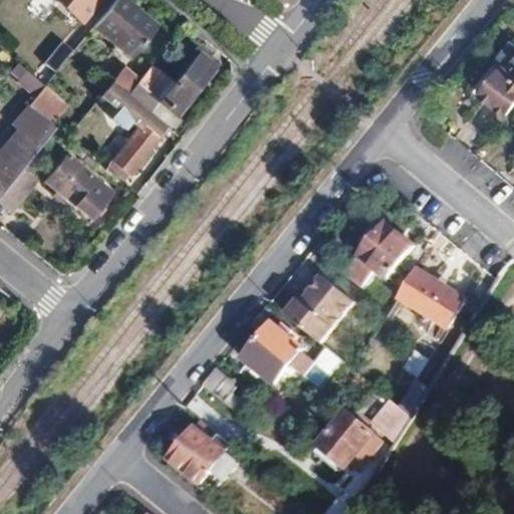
[(99,0),(52,0),(81,23),(99,0)]
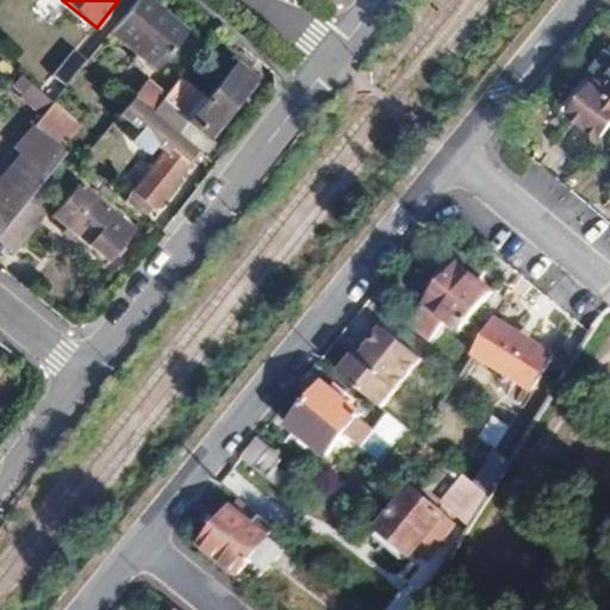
[(185,33),(142,0),(134,0),(109,32),(155,70),(185,33)]
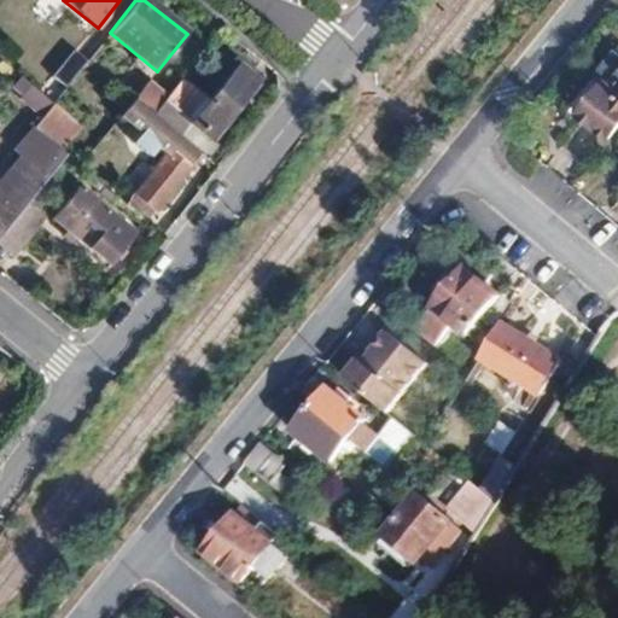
[(210,42),(197,31),(179,54),(192,65),(210,42)]
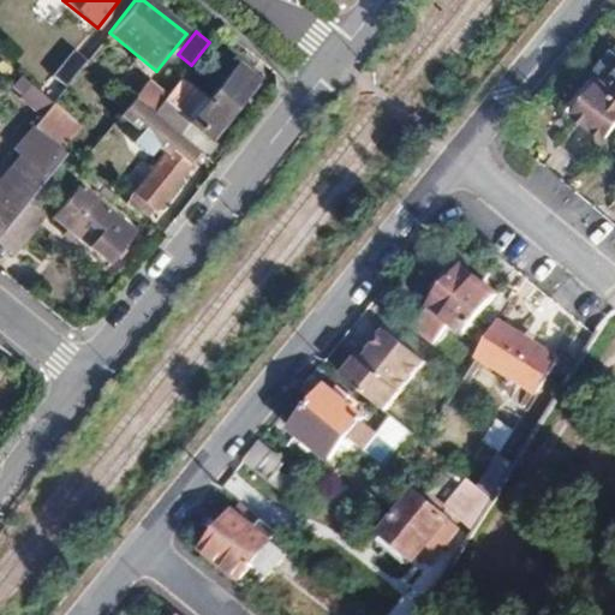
[(614,49),(611,47),(566,100),(607,135),(614,125),(614,49)]
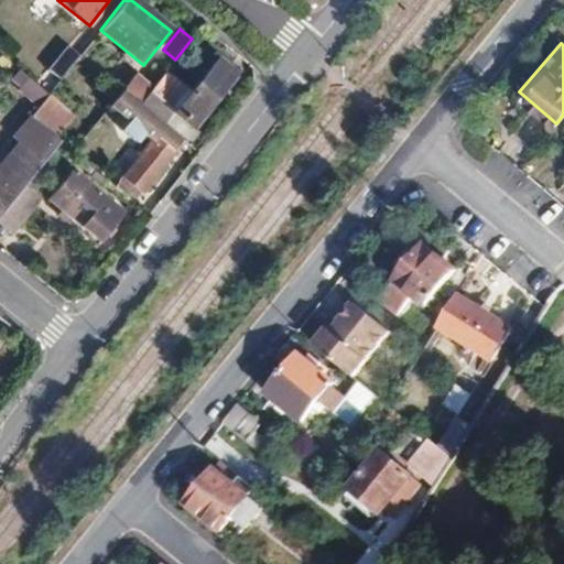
[(66,46),(47,69),(60,78),(78,55),(66,46)]
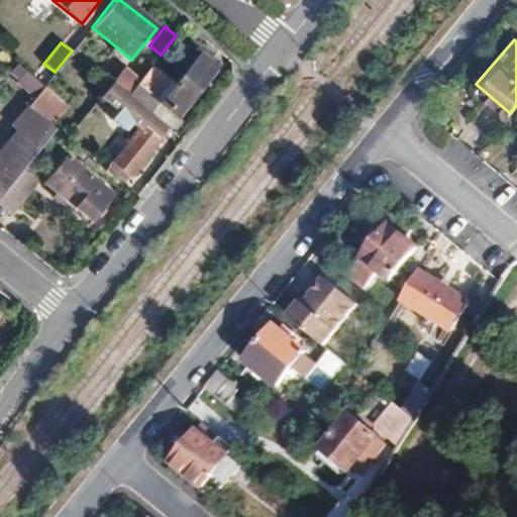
[(176,117),(215,68),(198,54),(172,87),(149,69),(140,81),(128,96),(150,114),(159,104),(176,117)]
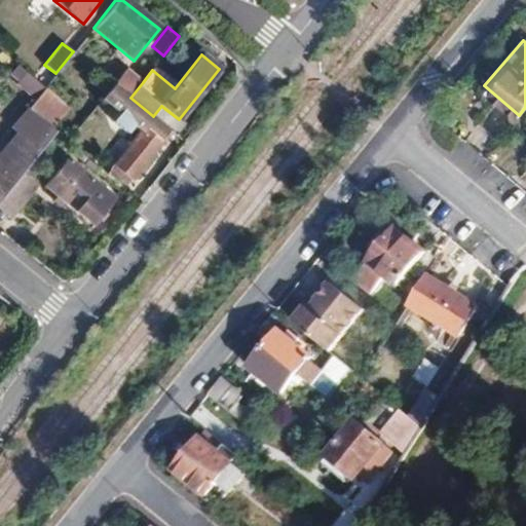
[(19,65),(8,76),(30,98),(41,86),(19,65)]
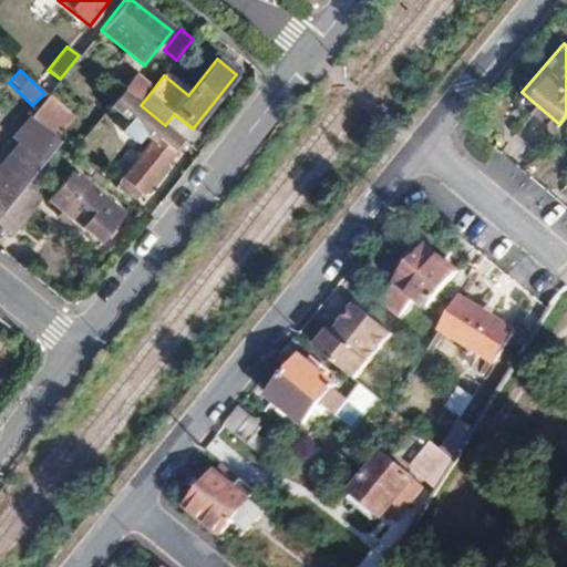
[(124,91),(141,105),(154,89),(137,74),(124,91)]
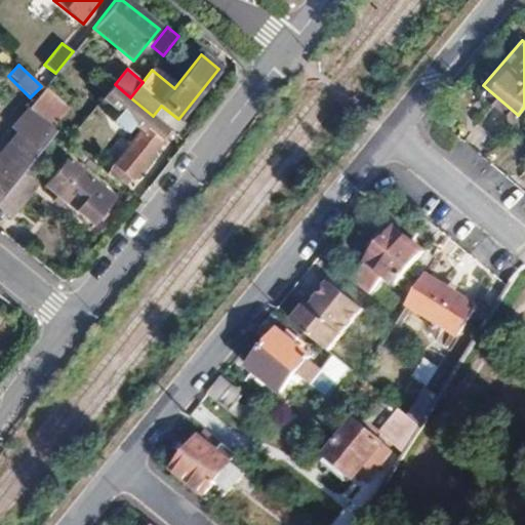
[(130,97),(115,84),(102,99),(117,112),(130,97)]
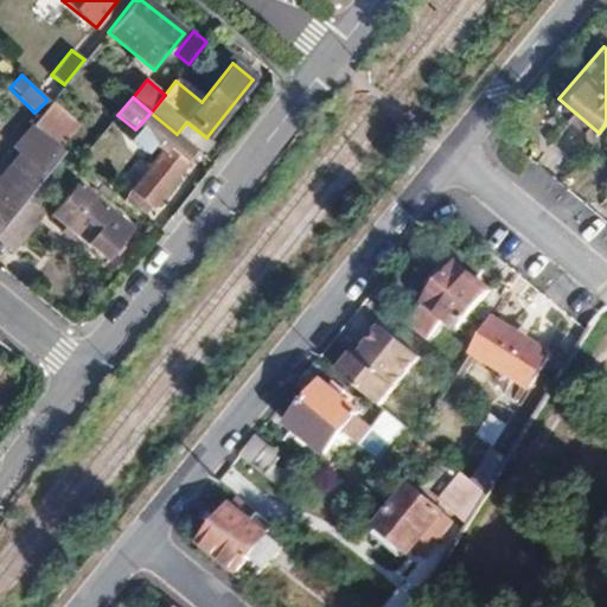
[(177,134),(151,113),(135,129),(140,134),(132,142),(148,158),(157,148),(165,155),(135,192),(151,206),(198,152),(177,134)]
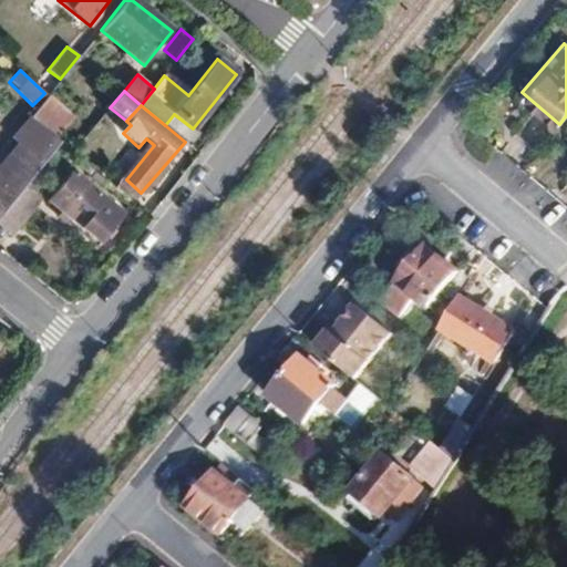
[(0,220),(30,185),(47,164),(31,151),(0,186),(0,220)]
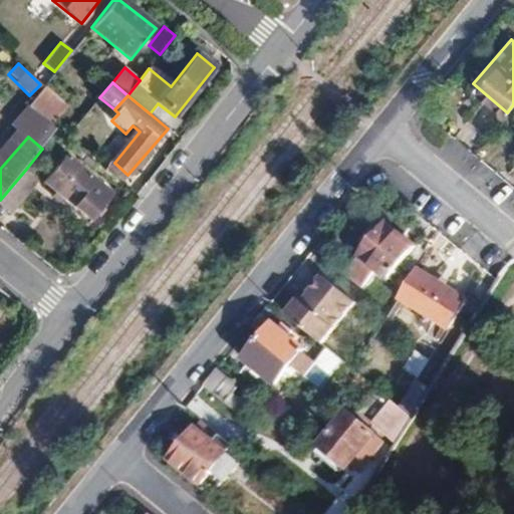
[(67,159),(45,185),(83,216),(103,195),(79,175),(82,171),(67,159)]
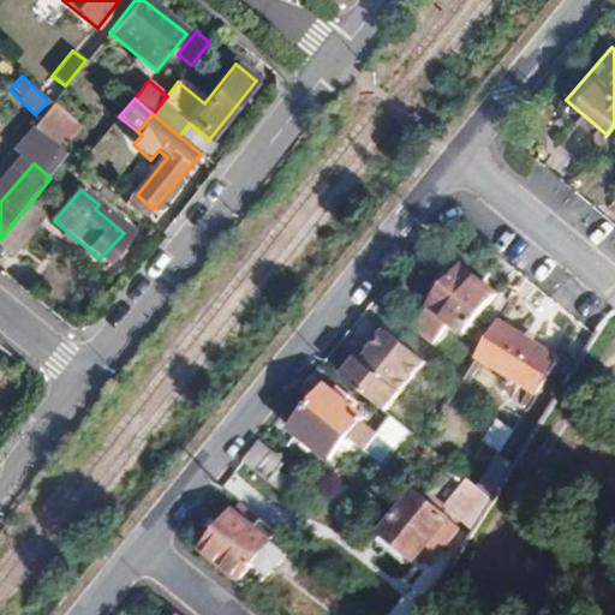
[(33,201),(0,239),(0,243),(16,256),(49,215),(33,201)]
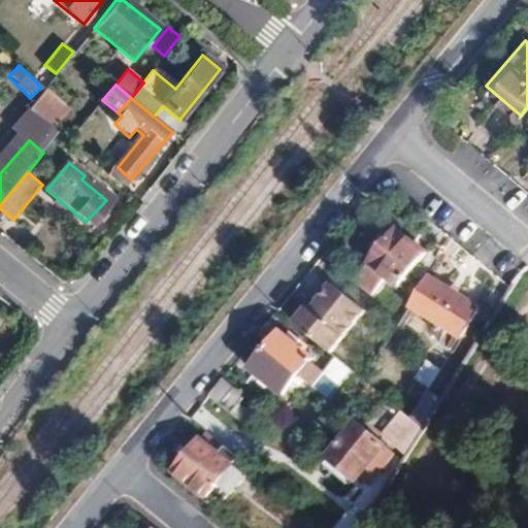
[(397,233),(387,245),(381,240),(371,251),(377,256),(354,284),(370,298),(385,281),(396,291),(425,256),(397,233)]
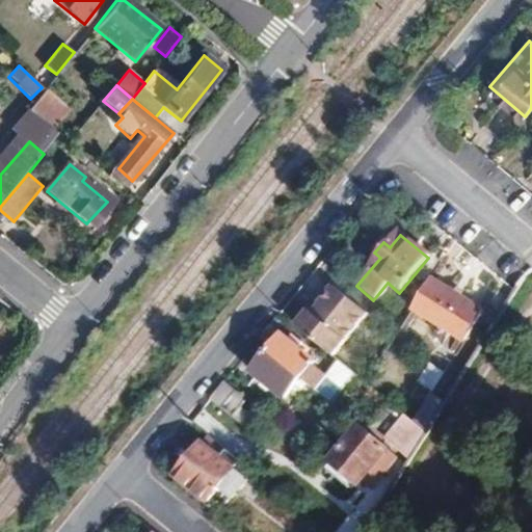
[(428,284),(407,316),(461,350),(482,318),(428,284)]
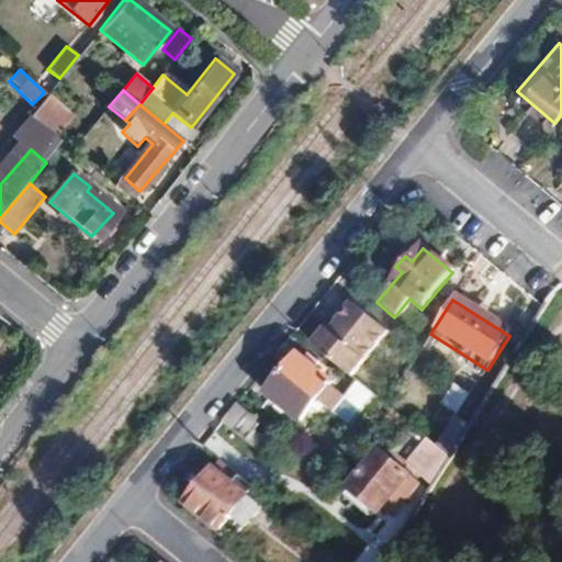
[(326,332),(313,348),(351,379),(388,335),(352,305),(337,325),(338,326),(330,335),(326,332)]
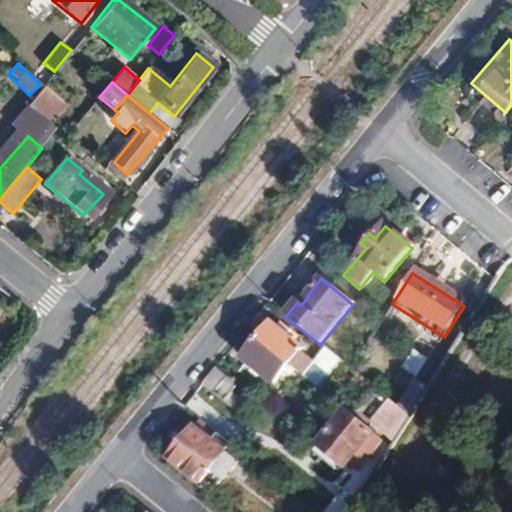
[(271,325),(257,342),(288,367),(295,372),(302,378),(313,365),(300,354),(302,351),(271,325)]
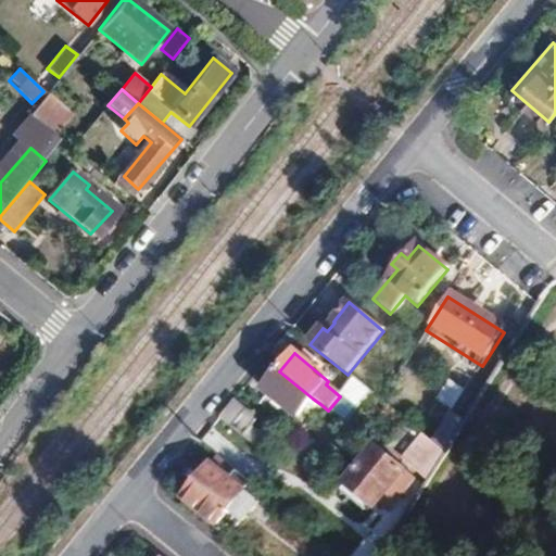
[(313,399),(279,371),(263,391),(268,395),(260,406),(282,425),(290,414),(297,419),(307,406),(313,399)]
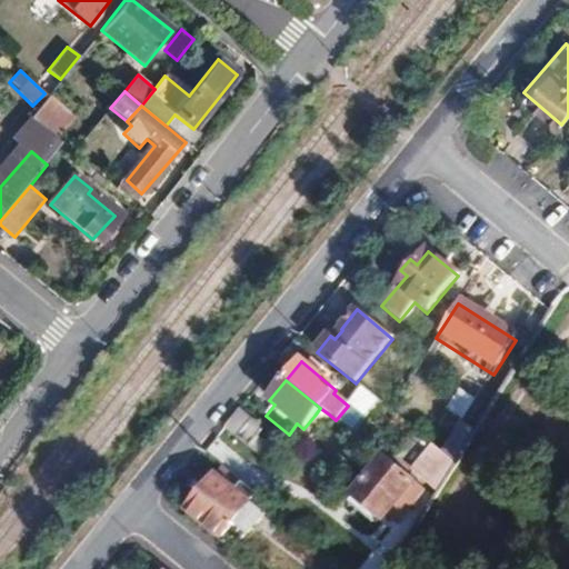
[(446,408),(463,418),(476,397),(459,387),(446,408)]
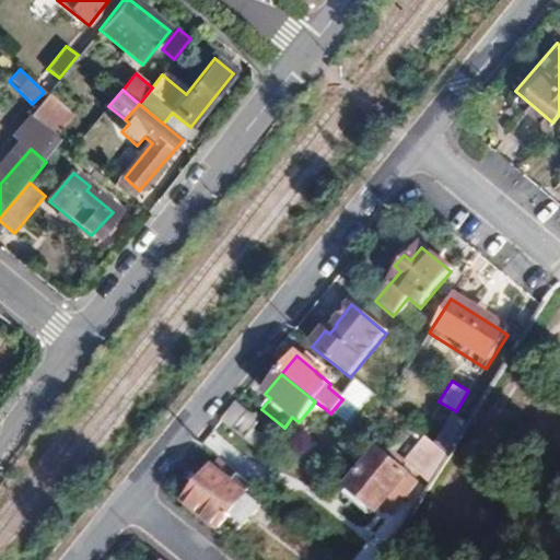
[(270,432),(236,404),(221,422),(255,451),(270,432)]
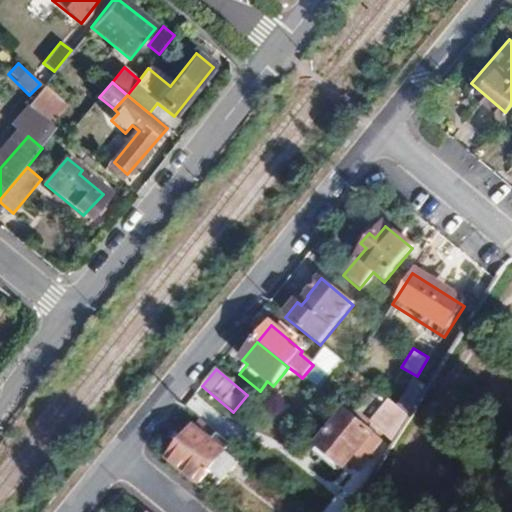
[(395,440),(411,415),(386,398),(369,423),(395,440)]
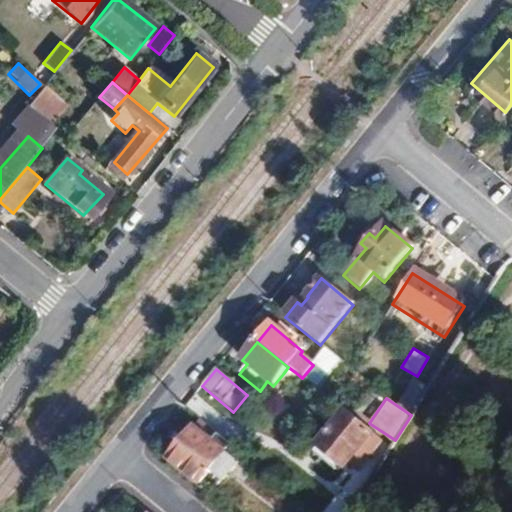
[(343,472),(345,473),(375,437),(353,419),(338,439),(331,433),(317,450),(330,461),(328,469),(336,476),(343,472)]
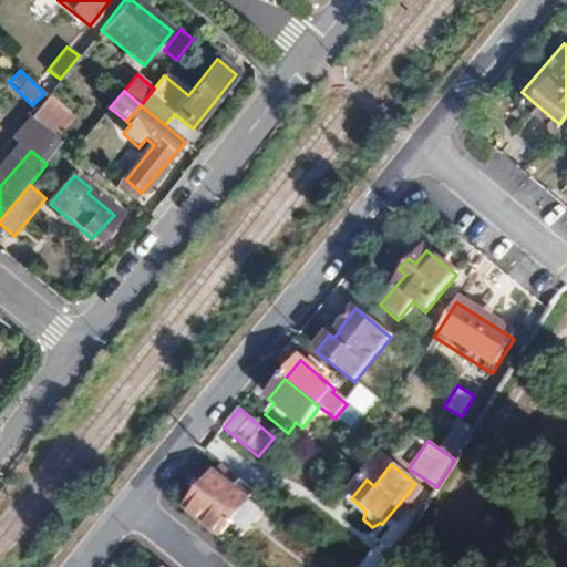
[(224,465),(187,508),(219,535),(230,521),(248,501),(261,513),(269,503),(224,465)]
